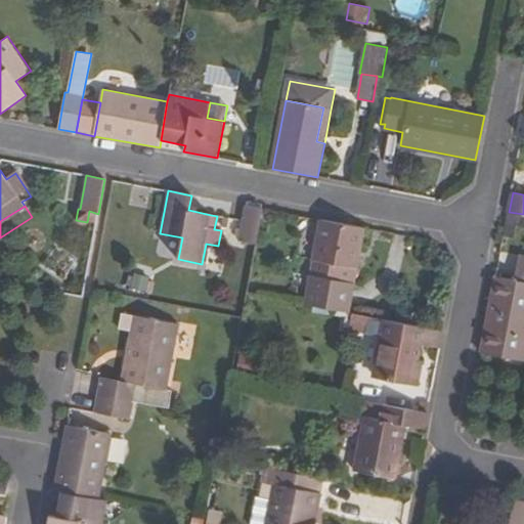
[(252,207),(245,206),(242,221),(238,239),(257,244),(264,210),(252,207)]
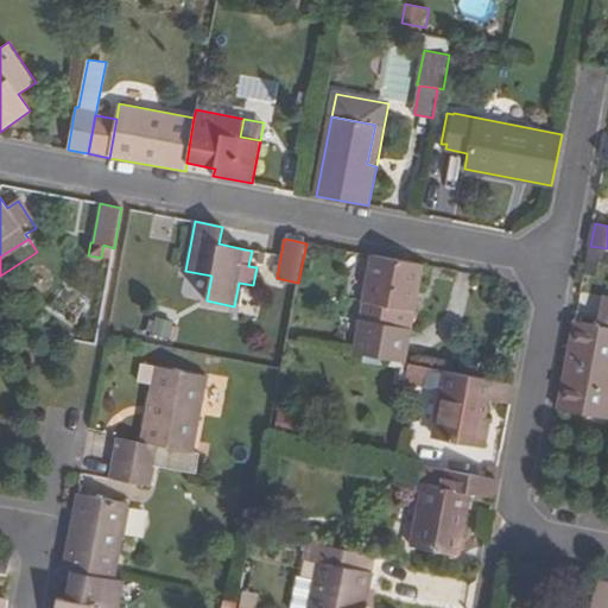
[(355,352),(404,362),(422,264),(374,255),(355,352)]
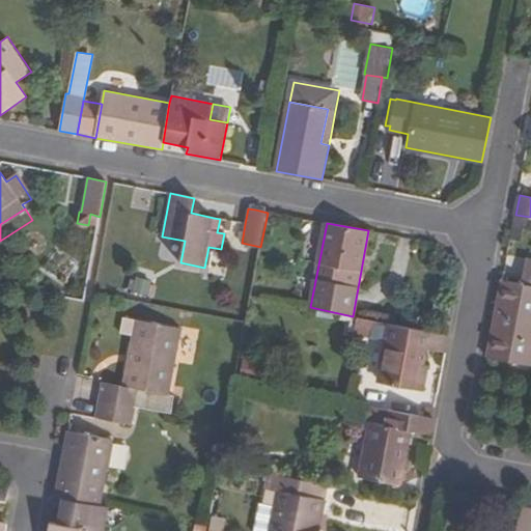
[(530,285),(524,284),(503,280),(488,357),(530,363),(530,285)]
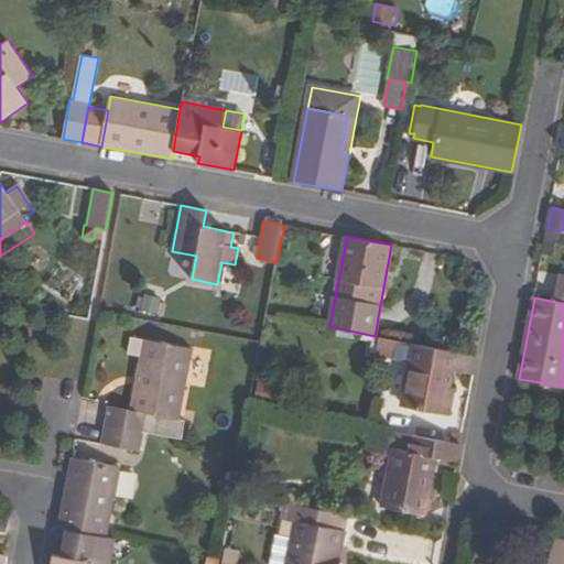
[(388,353),(391,338),(380,337),(378,350),(388,353)]
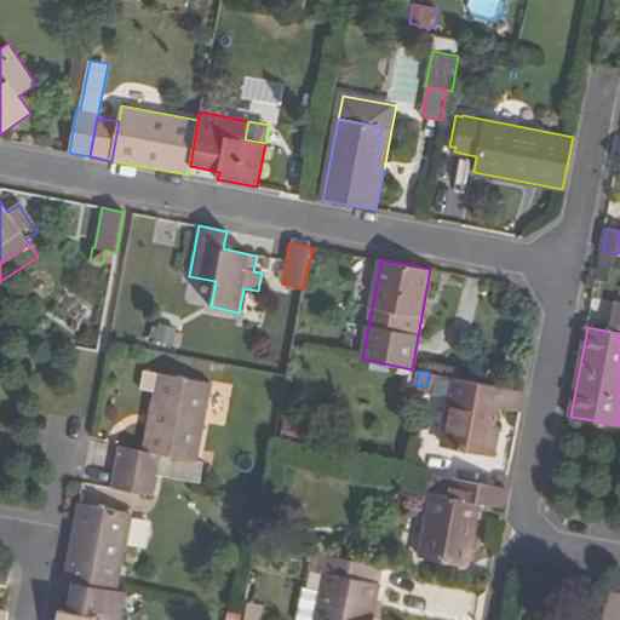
[(153,392),(158,374),(145,372),(142,391),(153,392)]
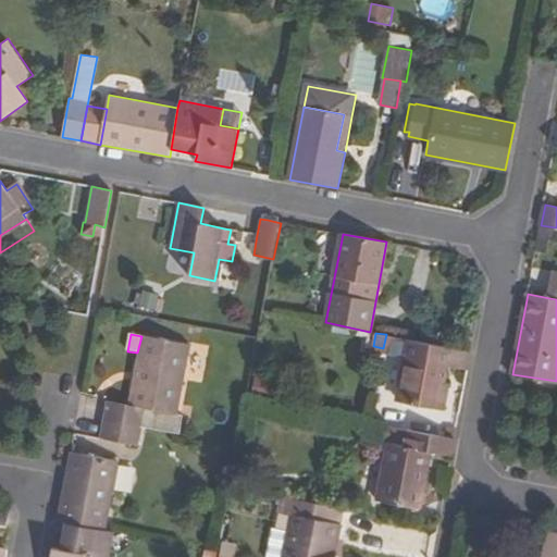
[(141,426),(178,433),(183,415),(177,415),(192,344),(141,336),(137,353),(127,405),(107,400),(103,419),(141,426)]
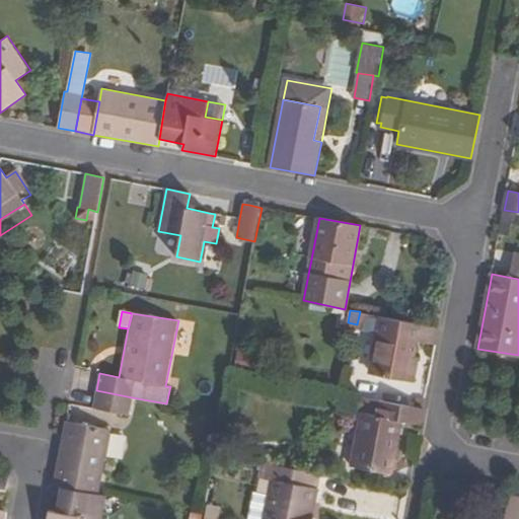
[(408,380),(414,357),(417,342),(436,345),(439,327),(418,323),(381,316),(370,373),(408,380)]
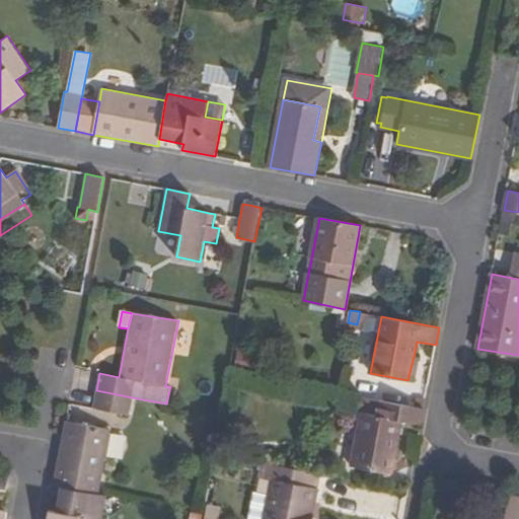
[(420,358),(414,357),(408,380),(415,382),(420,358)]
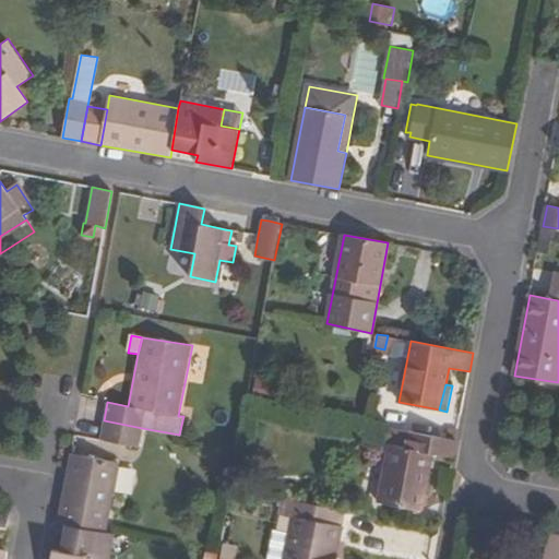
[(142,428),(104,420),(100,440),(139,447),(142,428)]
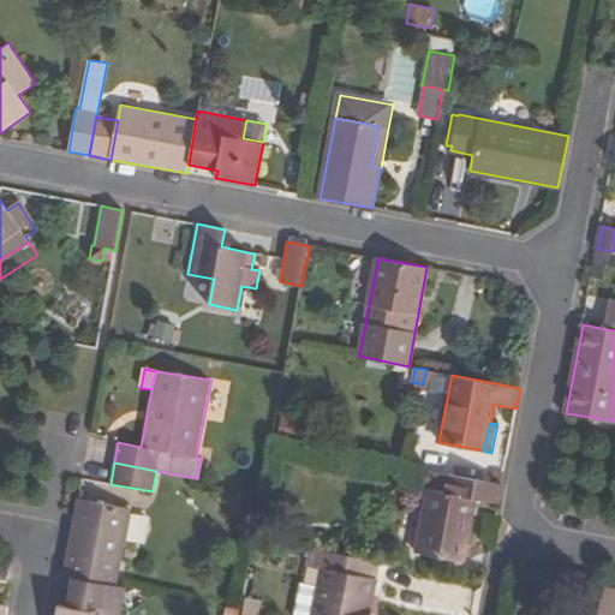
[(477,497),(499,502),(502,484),(491,482),(424,469),(421,487),(429,488),(417,551),(465,560),(477,497)]
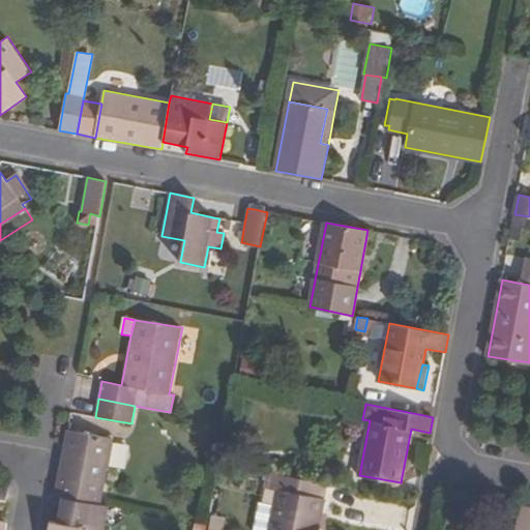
[(433,417),(435,407),(427,405),(423,415),(433,417)]
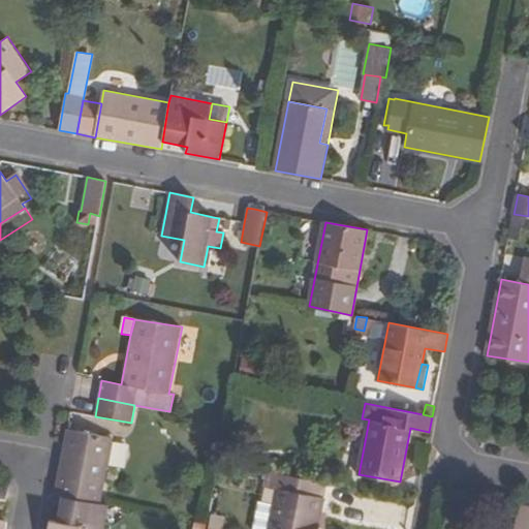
[(62,496),(100,503),(113,437),(66,429),(54,494),(62,496)]
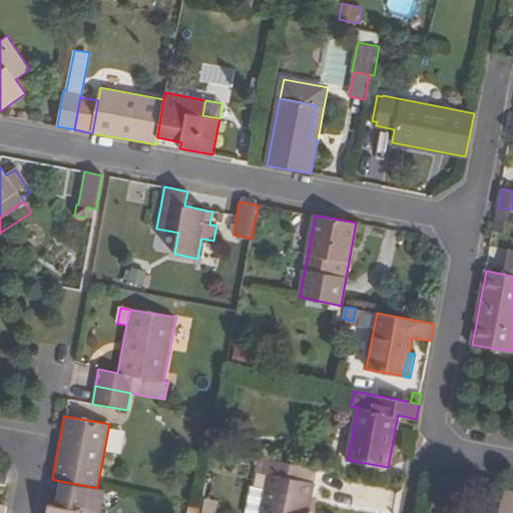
[(238,443),(223,440),(221,449),(236,452),(238,443)]
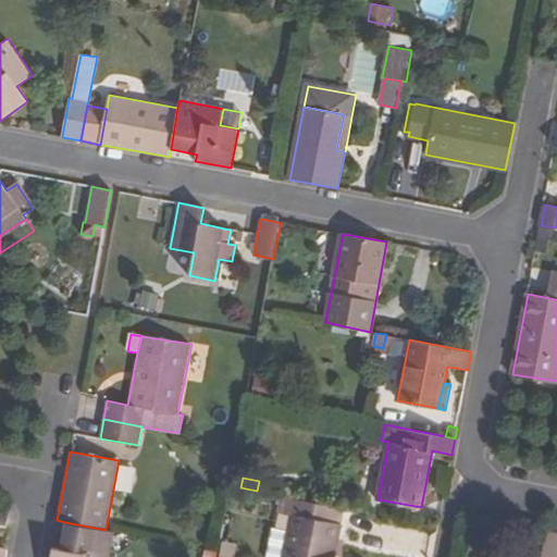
[(336,522),(339,507),(289,497),(287,512),(293,515),(284,556),(334,556),(341,523),(336,522)]
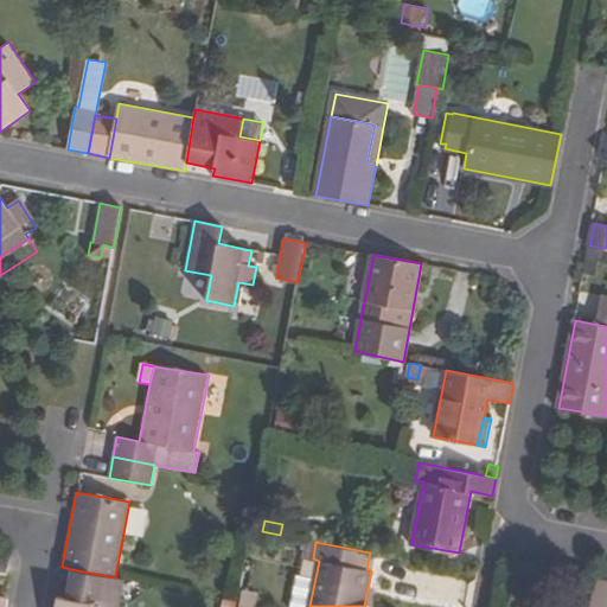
[(0,606),(6,606),(8,602),(0,600),(0,574),(6,575),(11,557),(0,555),(0,606)]
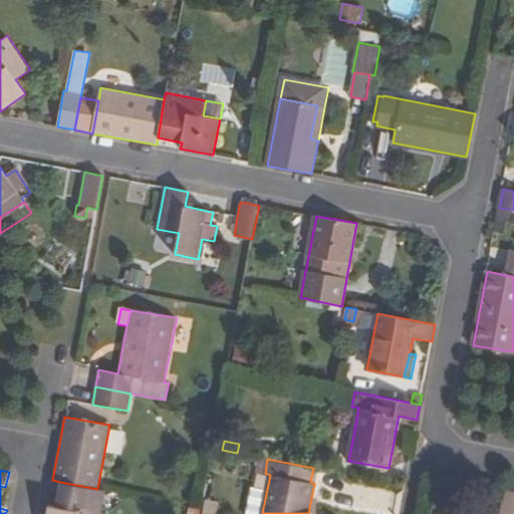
[(48,505),(46,513),(100,513),(105,490),(97,489),(60,482),(55,506),(48,505)]
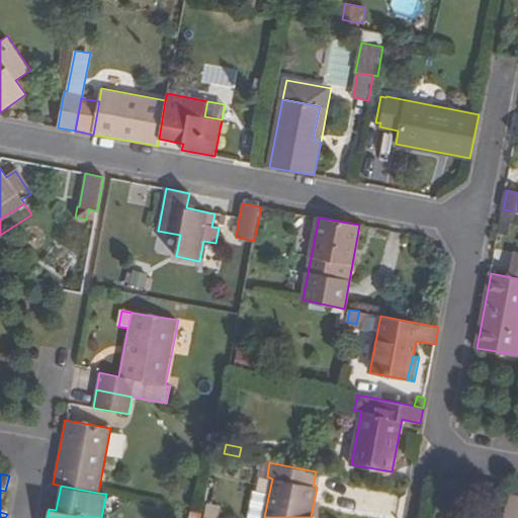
[(517,517),(517,495),(510,494),(505,517),(517,517)]
